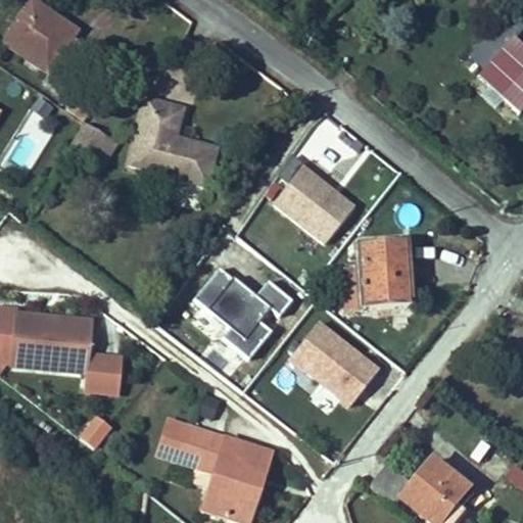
[(3,45),(64,88),(89,52),(72,40),(78,31),(48,10),(46,13),(32,3),(3,45)]
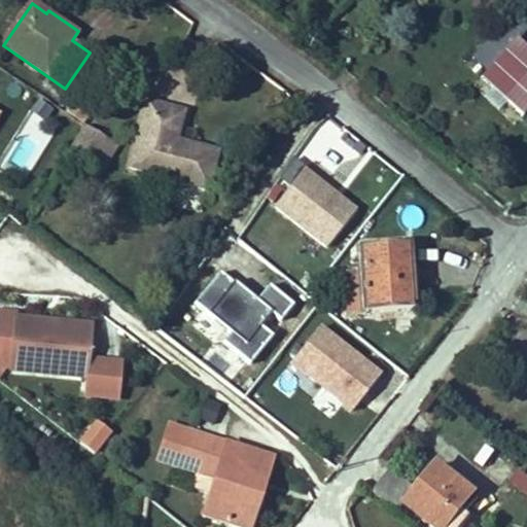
[(526,111),(526,56),(513,43),(480,79),(490,90),(484,97),(498,110),(505,103),(522,117),(526,111)]
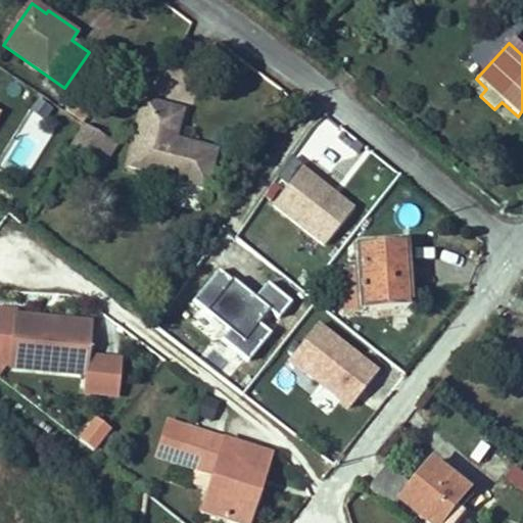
[(65,112),(82,125),(90,111),(74,100),(65,112)]
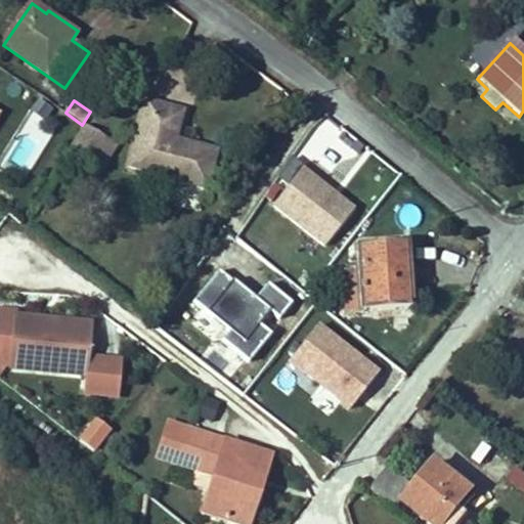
[(217,150),(176,139),(183,111),(145,101),(128,167),(207,187),(217,150)]
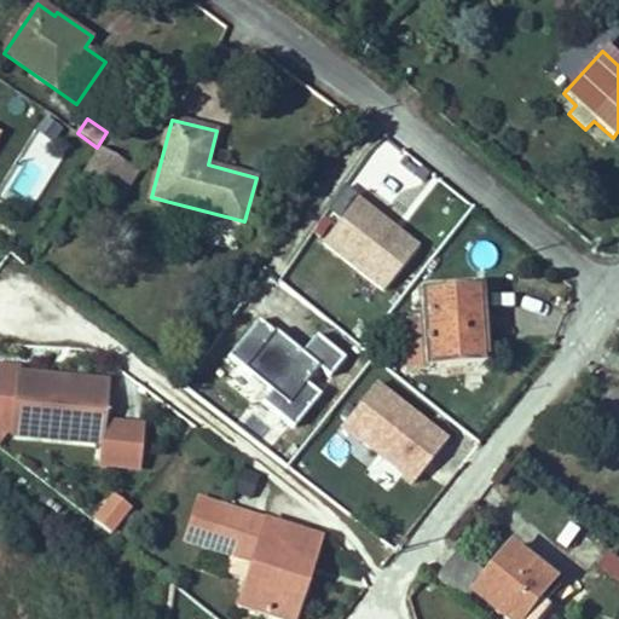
[(129,166),(99,148),(79,180),(110,200),(129,166)]
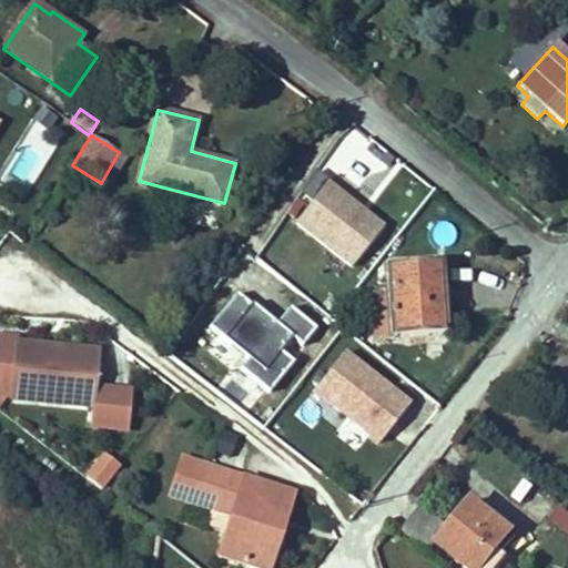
[(297,232),(347,159),(317,138),(267,211),(297,232)]
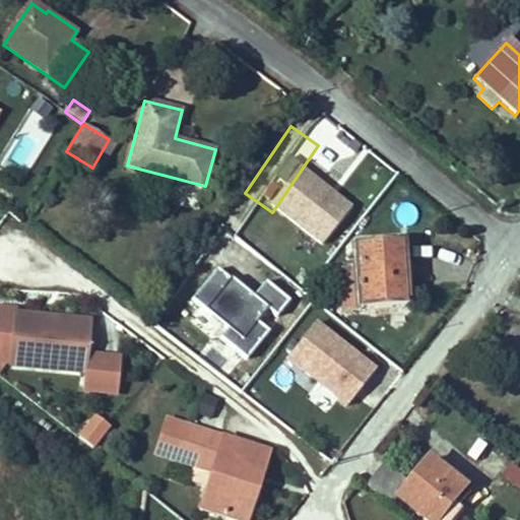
[(109,139),(92,168),(100,172),(116,143),(109,139)]
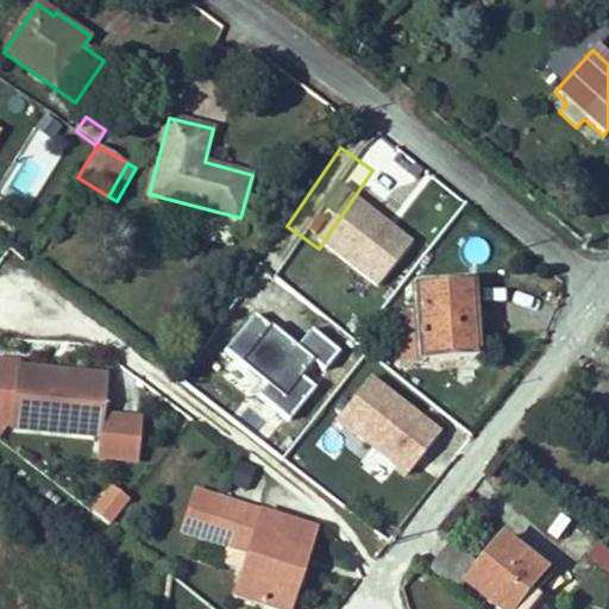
[(194,394),(270,282),(256,271),(180,383),(194,394)]
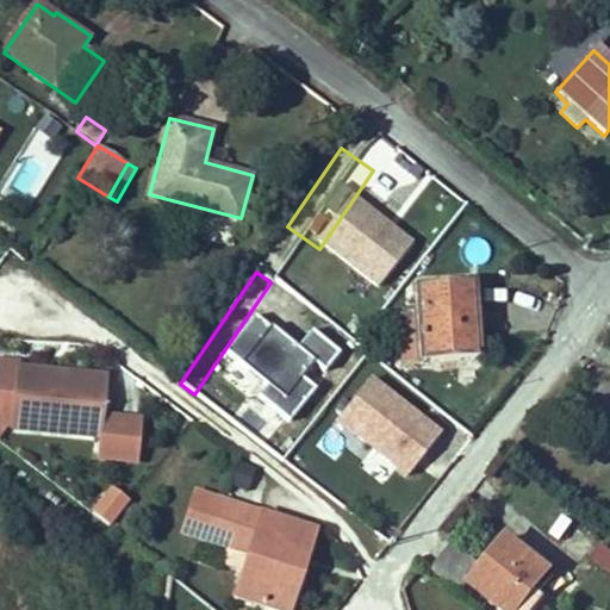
[(404,366),(475,360),(471,282),(418,286),(419,316),(400,317),(404,366)]
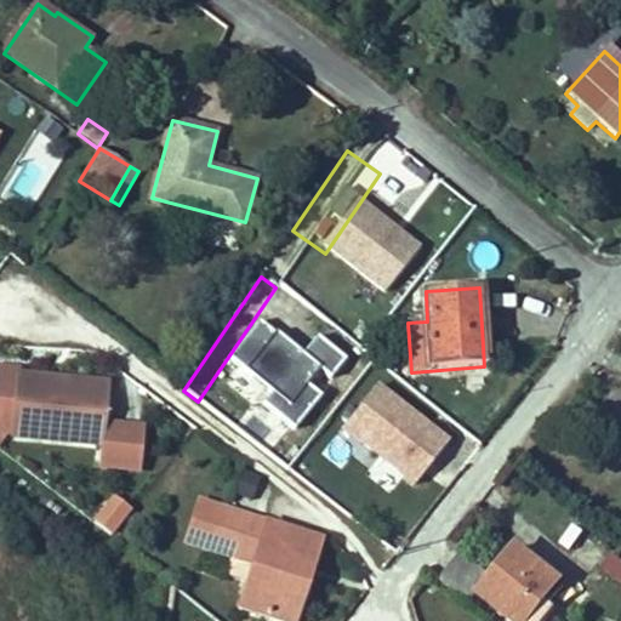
[(108,385),(17,376),(18,368),(0,365),(0,434),(102,445),(103,423),(108,385)]
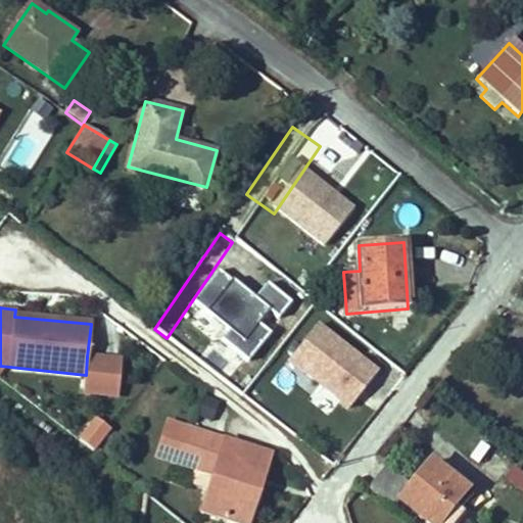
[(346,408),(378,368),(317,319),(285,359),(346,408)]
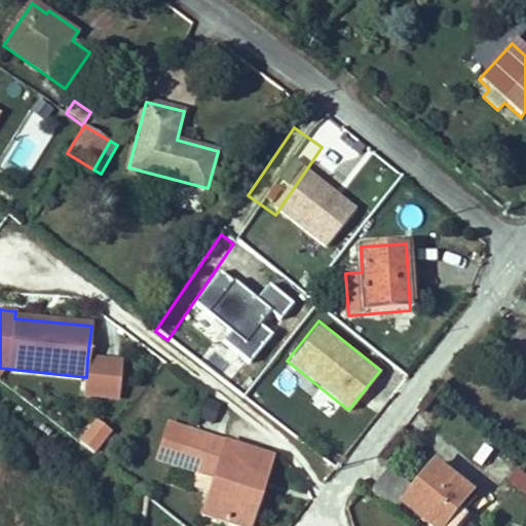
[(122,362),(87,359),(86,377),(84,396),(118,399),(122,362)]
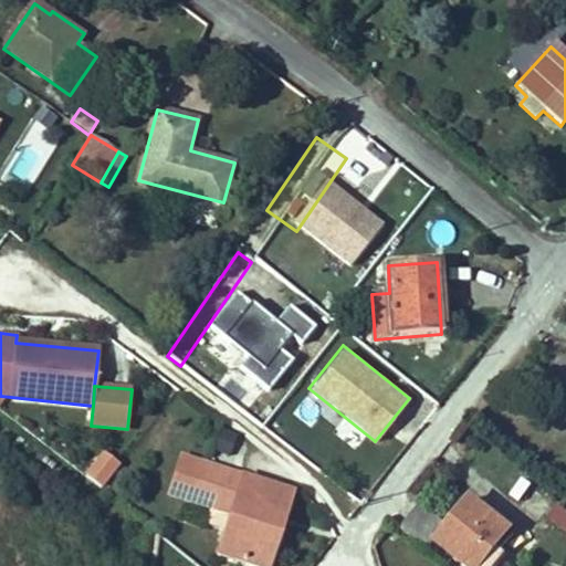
[(254,565),(266,565),(291,493),(205,465),(207,458),(187,452),(189,444),(169,438),(152,489),(210,507),(206,522),(208,526),(226,532),(218,554),(254,565)]
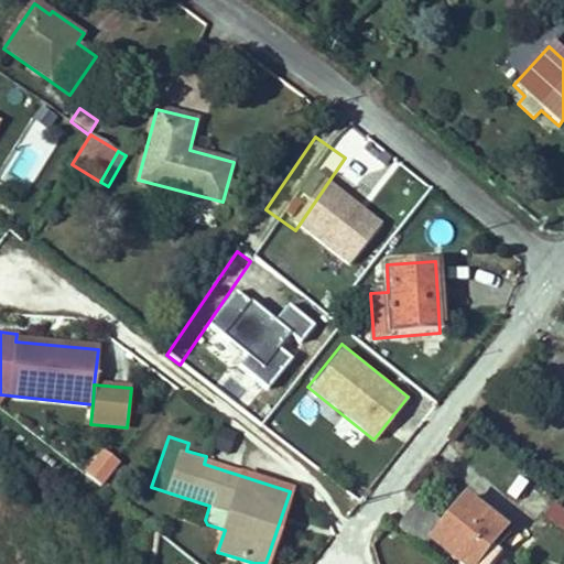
[(101,446),(83,472),(101,485),(120,459),(101,446)]
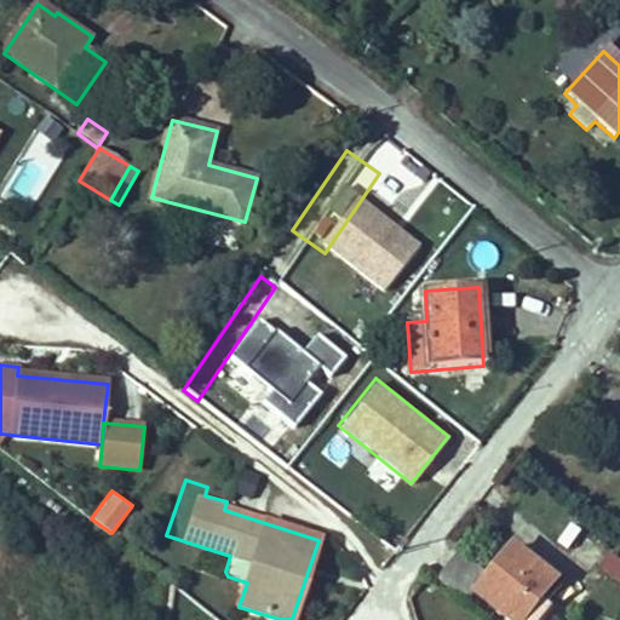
[(545,619),(556,607),(544,598),(558,580),(515,545),(477,591),(512,619),(545,619)]
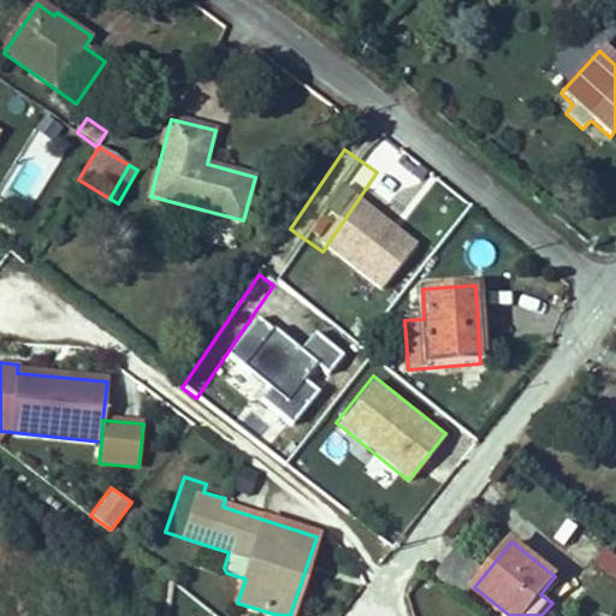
[(593,562),(615,576),(615,552),(604,545),(593,562)]
